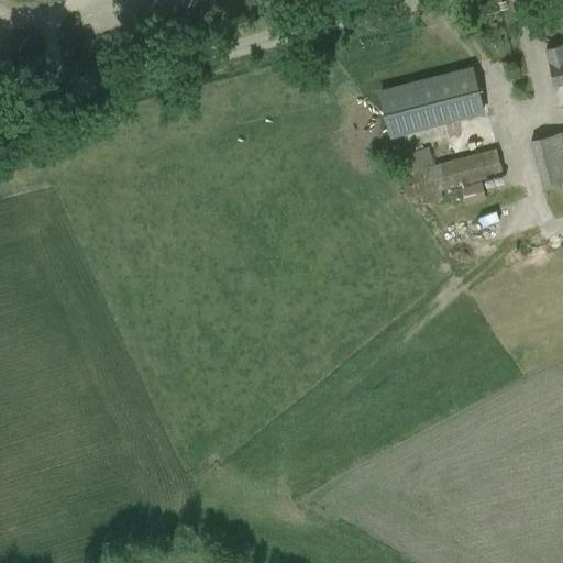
[(562,43),(544,50),(555,87),(562,85),(562,43)]
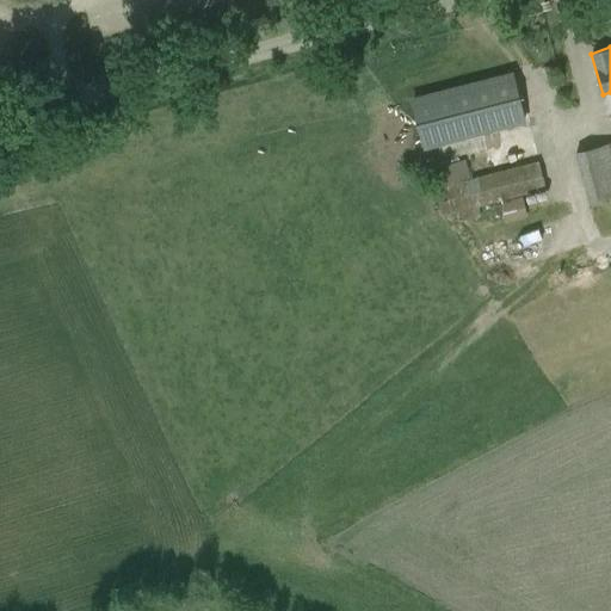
[(413,100),(424,146),(524,119),(513,75),(413,100)]
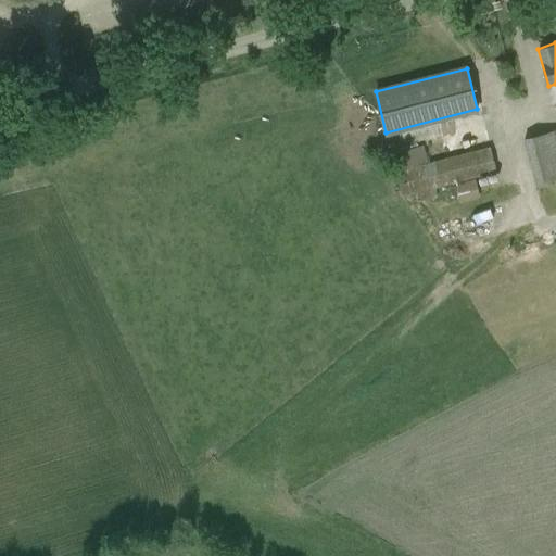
[(535,182),(555,177),(555,130),(525,140),(535,182)]
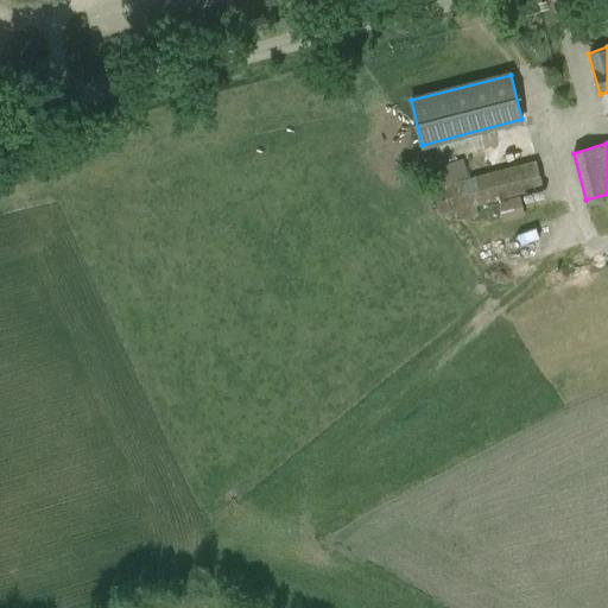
[(428,168),(432,187),(469,177),(463,158),(428,168)]
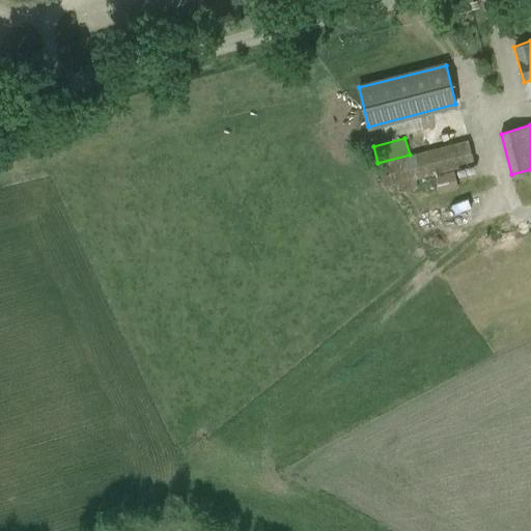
[(378,163),(384,188),(475,165),(468,140),(410,155),(378,163)]
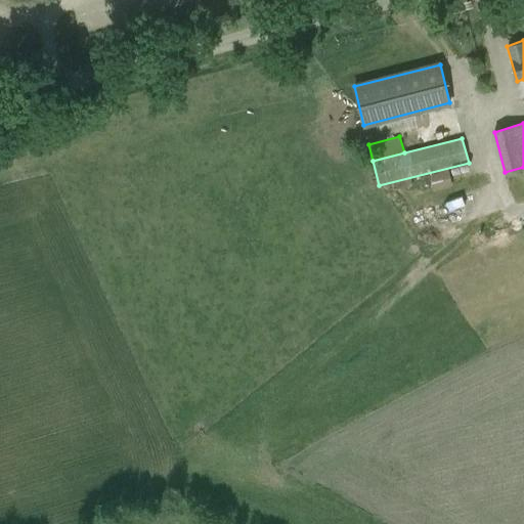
All buildings are outlined.
